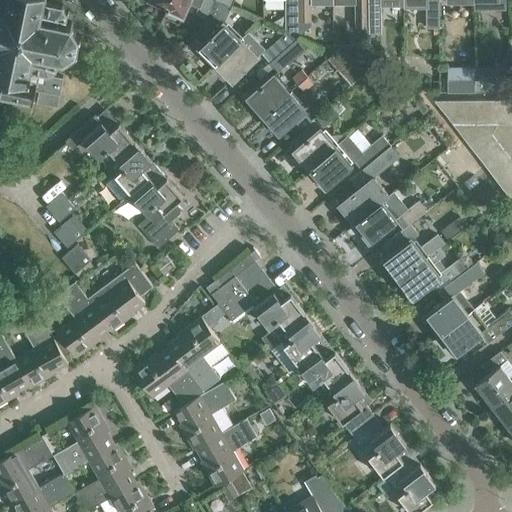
[(0,0),(0,73),(4,75),(0,91),(0,96),(33,103),(34,100),(58,105),(64,75),(50,72),(49,71),(54,69),(57,70),(58,67),(56,67),(57,62),(59,60),(59,58),(56,59),(57,57),(63,59),(64,62),(66,61),(65,58),(74,52),(79,53),(79,50),(76,49),(79,37),(82,37),(82,34),(78,35),(72,26),(73,22),(71,22),(70,25),(63,23),(63,21),(66,22),(67,19),(65,19),(67,13),(69,12),(68,10),(66,11),(63,6),(64,4),(63,4),(61,5),(59,5),(60,3),(57,2),(57,4),(43,1),(43,0),(0,0)]
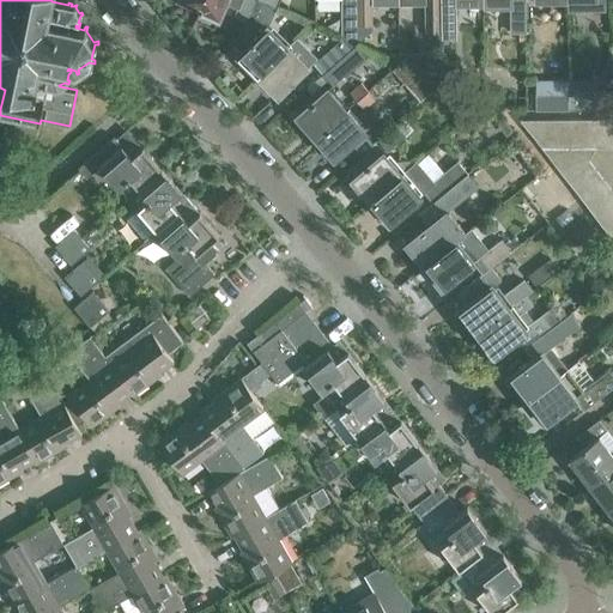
[(225,0),(178,0),(200,10),(195,18),(214,26),(225,0)]
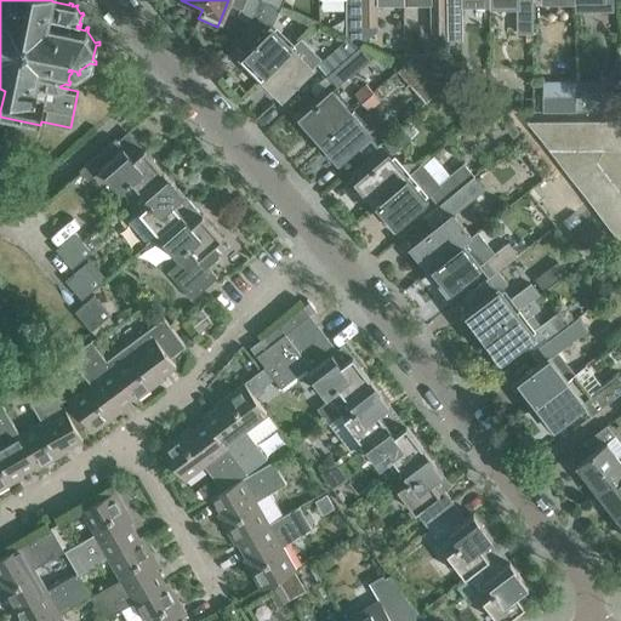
[(258,0),(244,0),(239,15),(250,20),(258,0)]
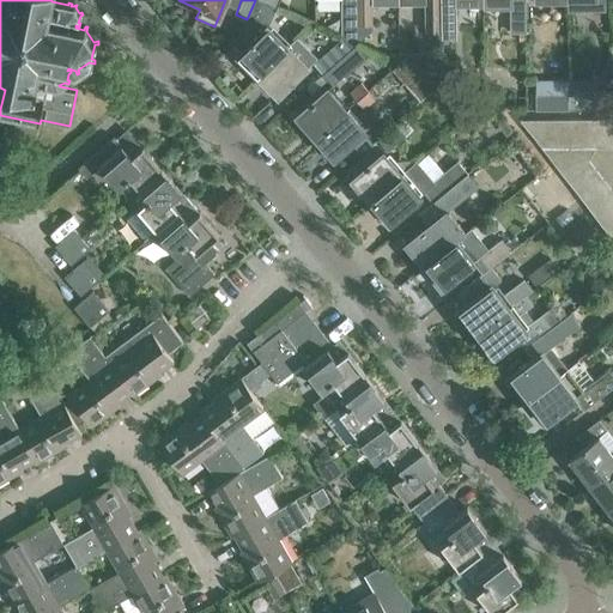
[(268,4),(259,0),(255,0),(247,19),(259,24),(268,4)]
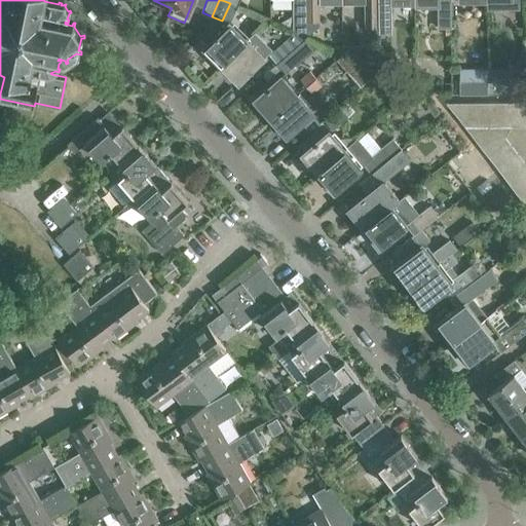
[(293,0),(294,34),(305,38),(305,22),(305,0),(293,0)]
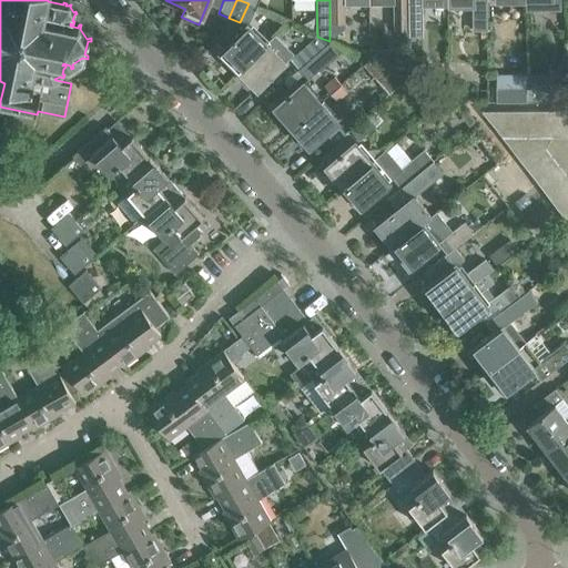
[(330,0),(330,23),(345,23),(344,0),(330,0)]
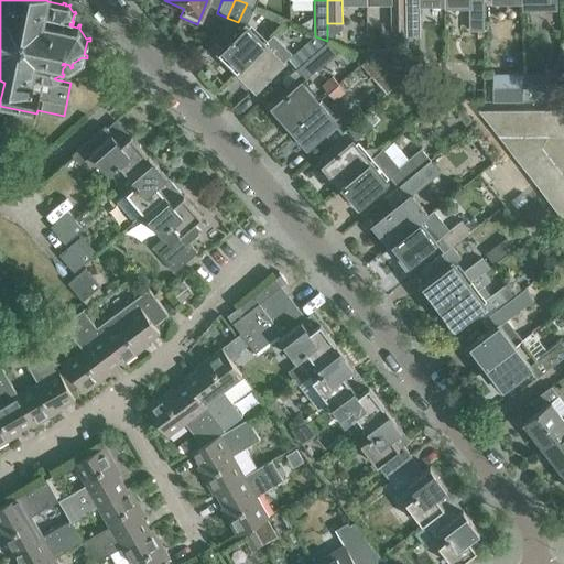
[(390,0),(391,3),(391,26),(404,26),(403,0),(390,0)]
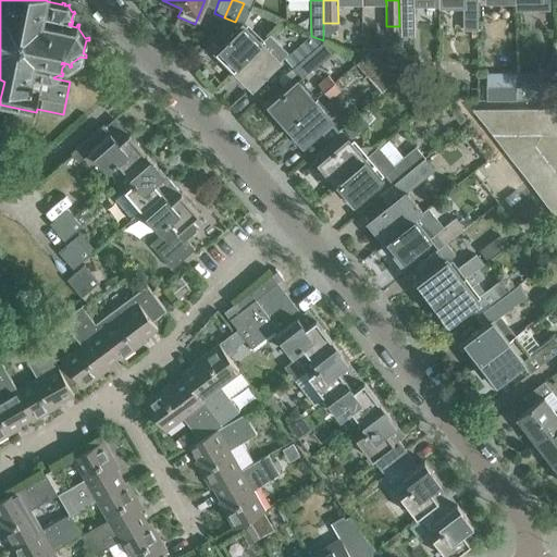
[(413,0),(401,0),(401,32),(415,32),(413,0)]
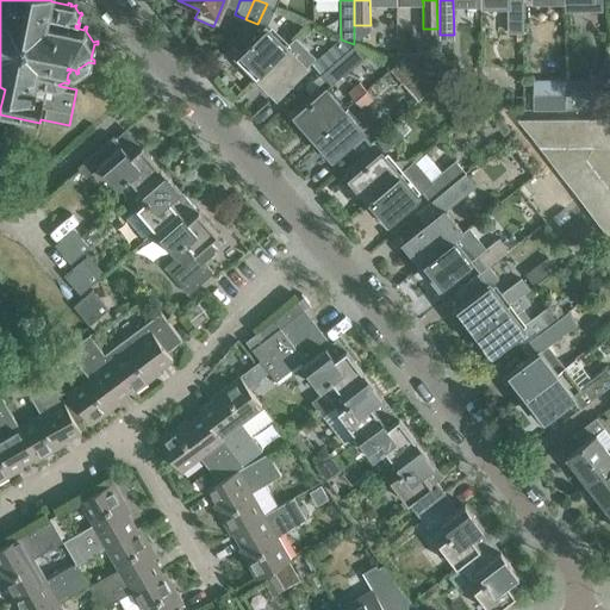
[(480,0),(480,6),(480,8),(508,8),(508,31),(522,31),(522,0),(480,0)]
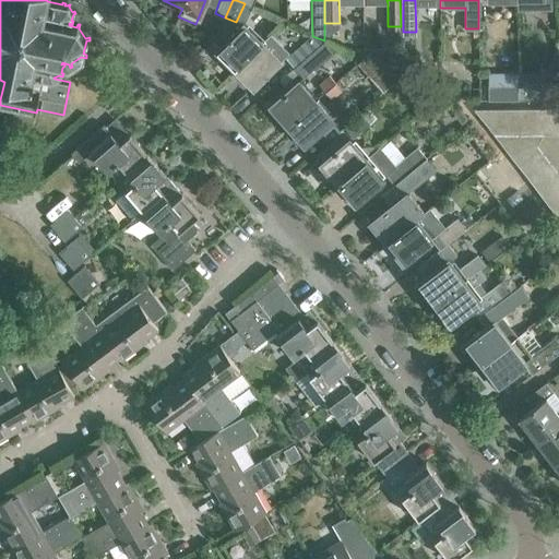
[(516,0),(518,3),(518,9),(551,9),(550,0),(516,0)]
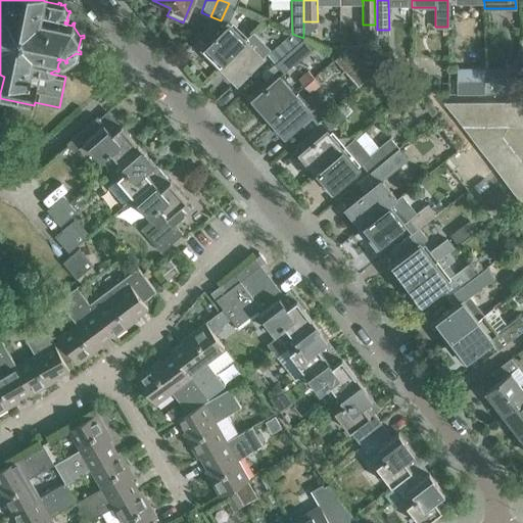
[(214,56),(221,62),(244,39),(228,22),(203,46),(205,48),(204,51),(210,57),(214,56)]
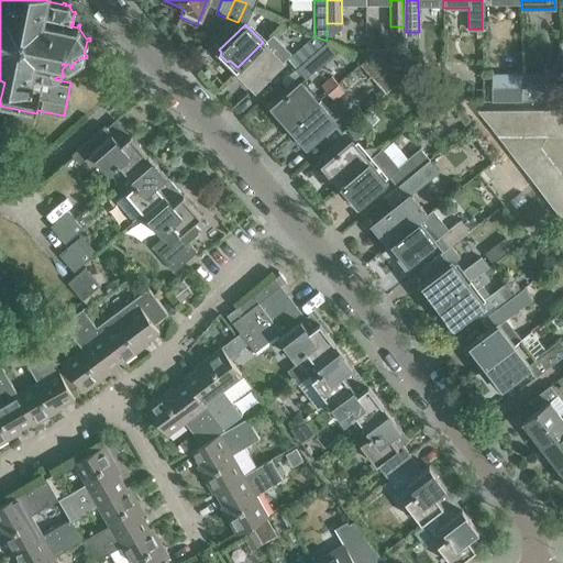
[(263,42),(238,67),(245,76),(244,79),(251,86),(254,85),(255,86),(280,61),(282,61),(289,52),(272,34),(264,43),(263,42)]
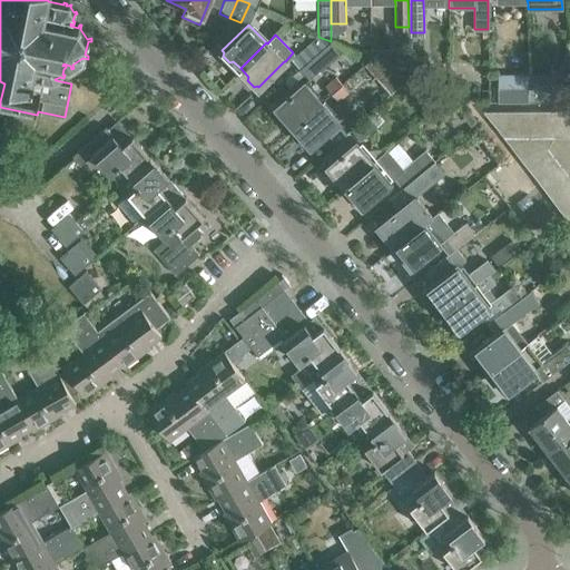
[(331,41),(318,37),(317,36),(292,59),(301,68),(331,42),(331,41)]
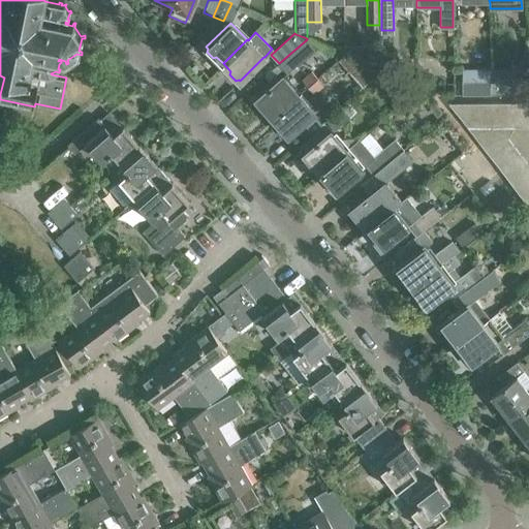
[(307,39),(279,63),(287,73),(320,45),(307,39)]
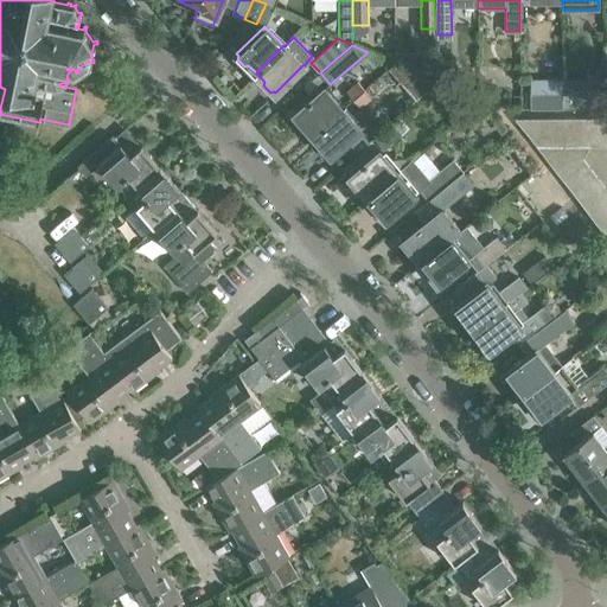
[(435,61),(420,61),(420,74),(435,75),(435,61)]
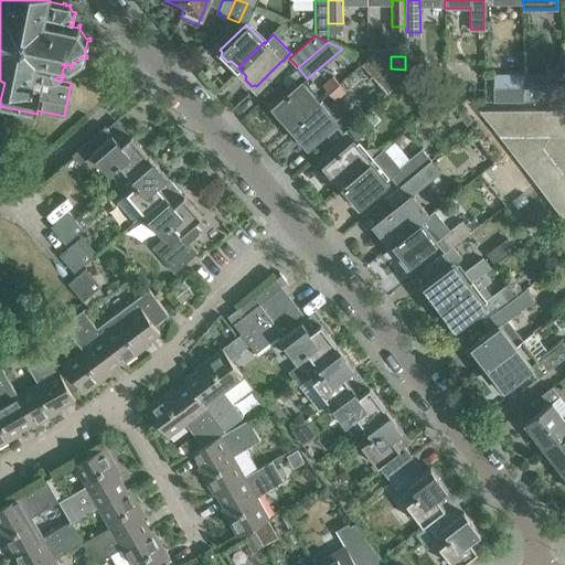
[(524,73),(493,73),(493,85),(493,100),(523,100),(523,78),(524,73)]
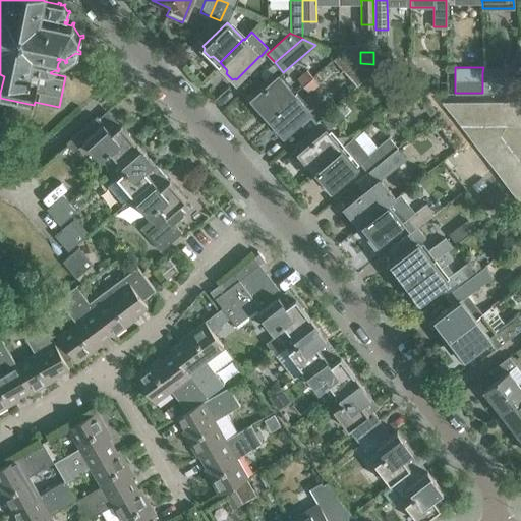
[(303,85),(311,78),(305,72),(297,78),(303,85)]
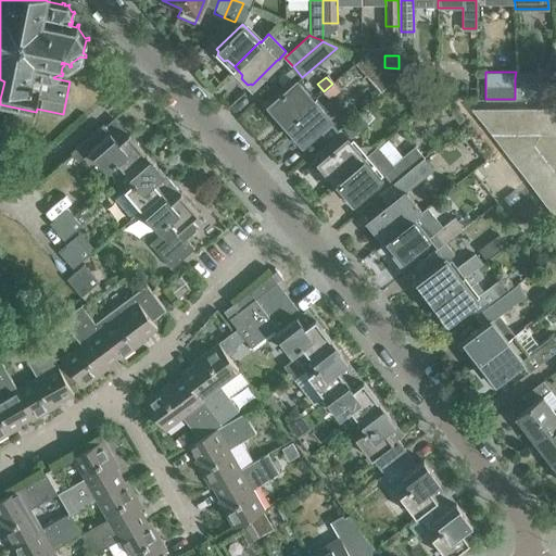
[(515,77),(515,99),(554,99),(554,89),(536,88),(536,77),(515,77)]
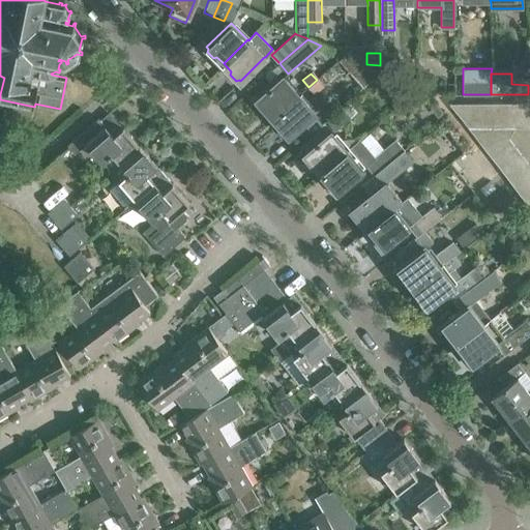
[(284,78),(264,93),(258,99),(259,100),(258,105),(261,109),(264,108),(272,117),(298,95),(284,78)]
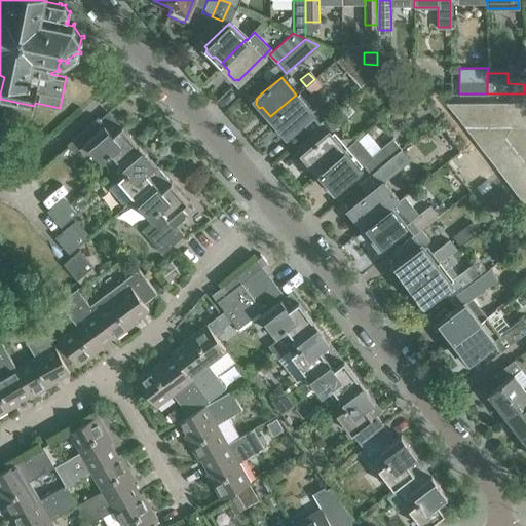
[(314,79),(306,86),(312,94),(320,86),(314,79)]
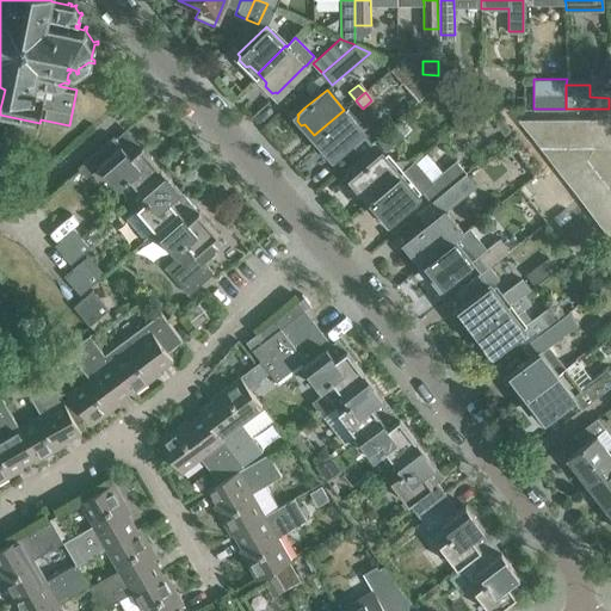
[(344,110),(314,135),(321,143),(320,148),(327,155),(331,155),(332,156),(363,131),(344,110)]
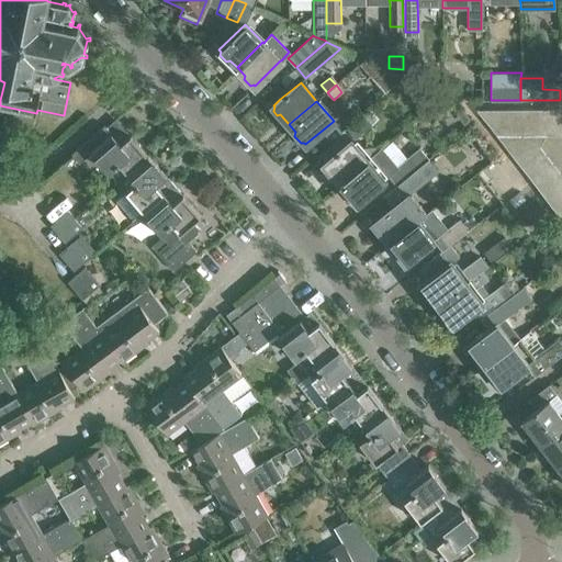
[(456,113),(465,125),(472,119),(463,107),(456,113)]
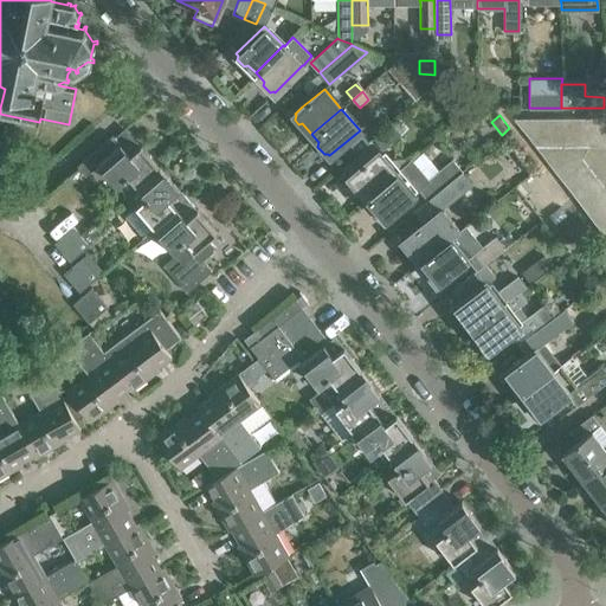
[(382,148),(408,127),(399,116),(373,137),(382,148)]
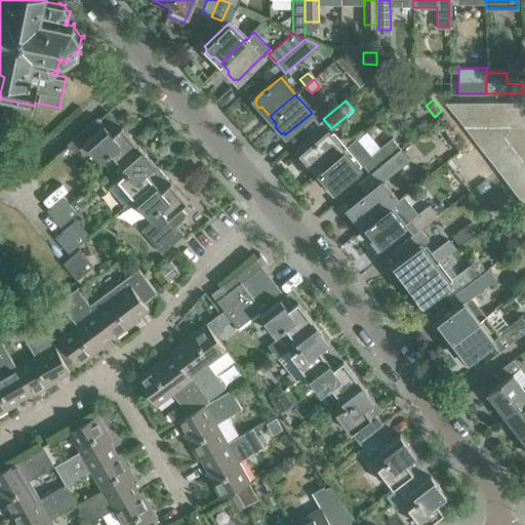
[(524,101),(515,102),(515,126),(524,125),(524,101)]
